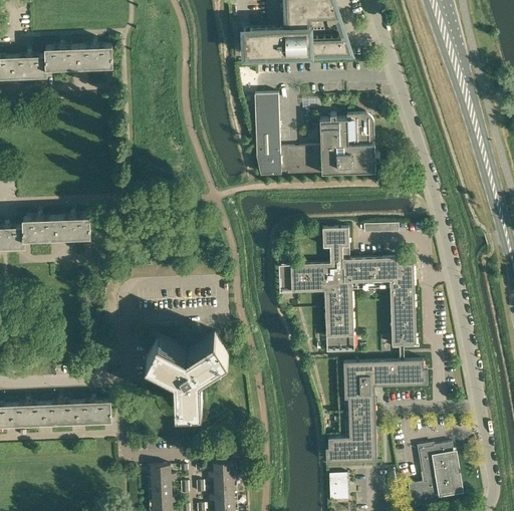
[(285,0),(287,29),(248,30),(244,35),(244,53),(249,57),(346,54),(349,49),(345,38),(310,39),(310,35),(310,32),(313,29),(324,29),(324,18),(334,18),(338,14),(332,0),(285,0)]
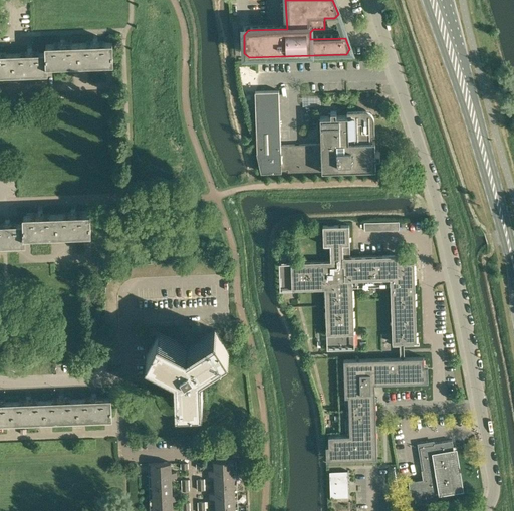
[(113,65),(112,45),(79,46),(80,67),(113,65)]
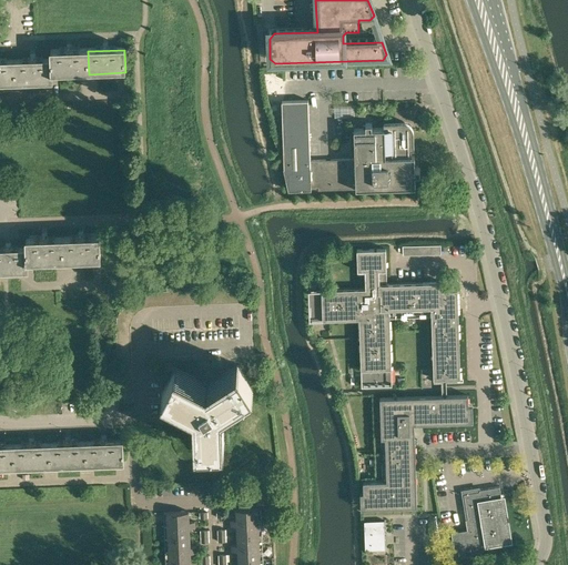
[(52,76),(89,74),(88,51),(50,52),(51,61),(52,76)]
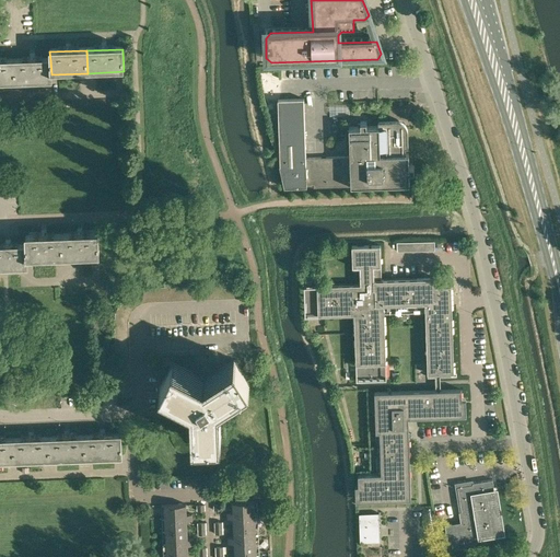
[(51,74),(50,60),(14,61),(15,84),(51,82),(51,74)]
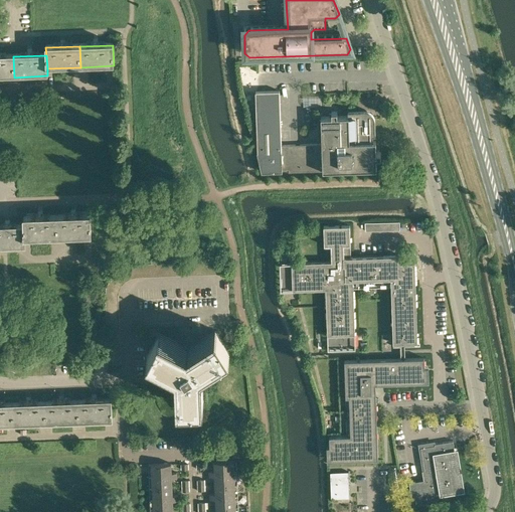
[(0,77),(14,77),(13,56),(0,56),(0,77)]
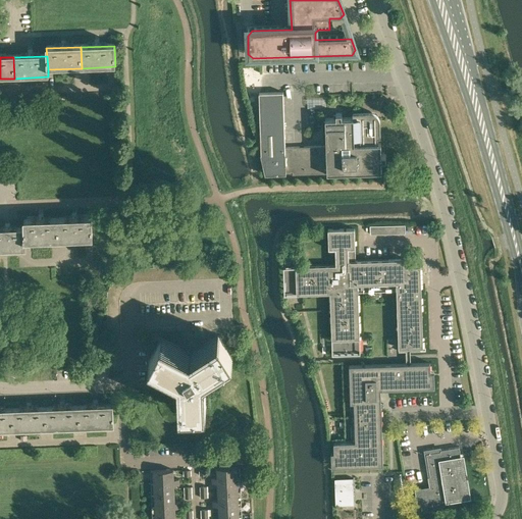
[(282,95),(258,96),(260,157),(265,178),(285,177),(285,175),(293,174),(293,177),(381,174),(380,163),(385,163),(385,157),(380,158),(380,146),(377,146),(377,140),(380,140),(379,125),(379,123),(379,122),(378,120),(377,119),(376,118),(375,117),(374,116),(372,115),(371,115),(369,115),(352,115),(352,120),(342,121),(342,116),(335,116),(335,118),(333,118),(333,121),(324,121),(325,149),(284,150),(282,95)]
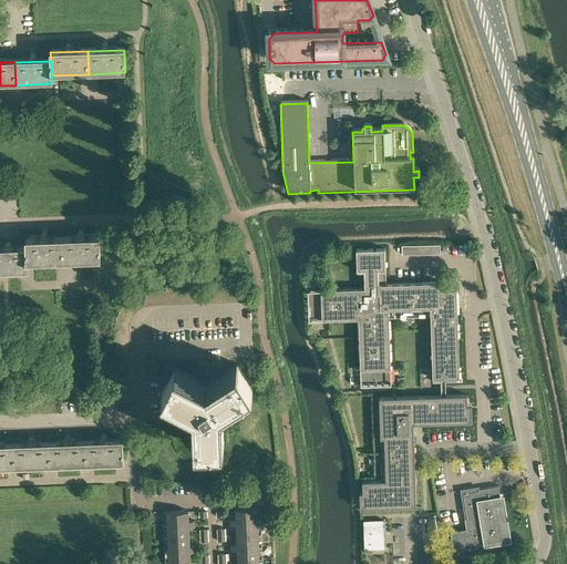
[(100,260),(99,238),(83,239),(78,239),(62,239),(63,262),(100,260)]
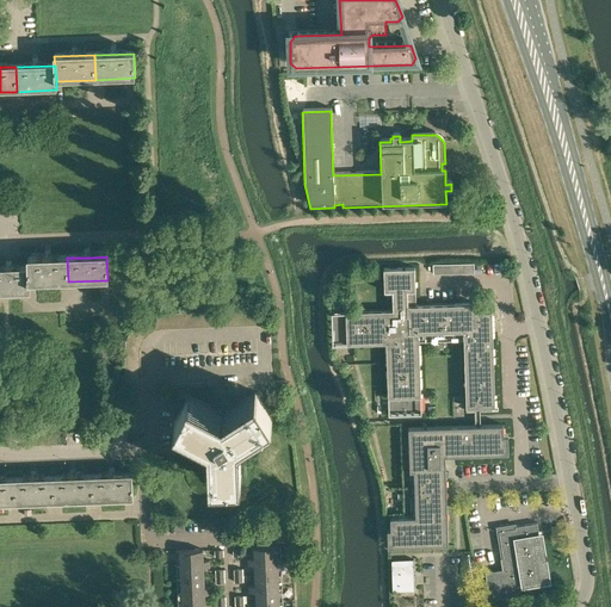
[(29,284),(68,282),(67,258),(51,259),(44,259),(28,260),(28,268),(29,284)]
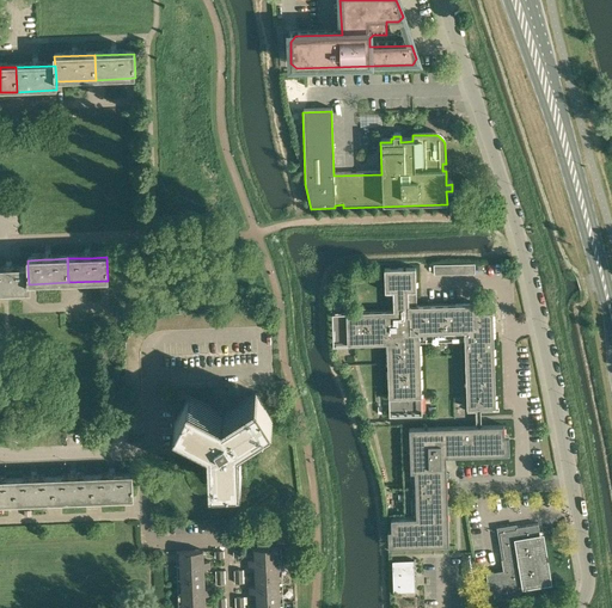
[(6,270),(0,270),(0,294),(29,294),(29,284),(28,269),(12,270),(6,270)]
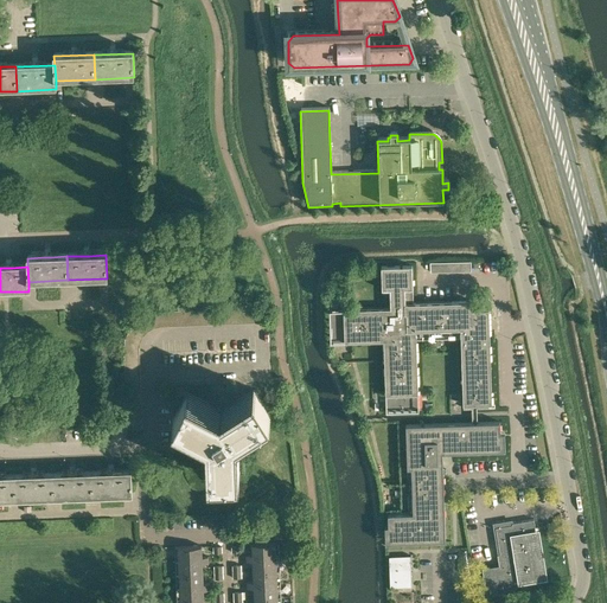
[(460,340),(462,411),(487,411),(487,408),(491,408),(489,313),(472,314),(472,305),(403,307),(403,292),(410,292),(410,269),(379,270),(381,293),(388,292),(389,312),(327,313),(328,346),(382,345),(384,416),(417,416),(415,341),(460,340)]
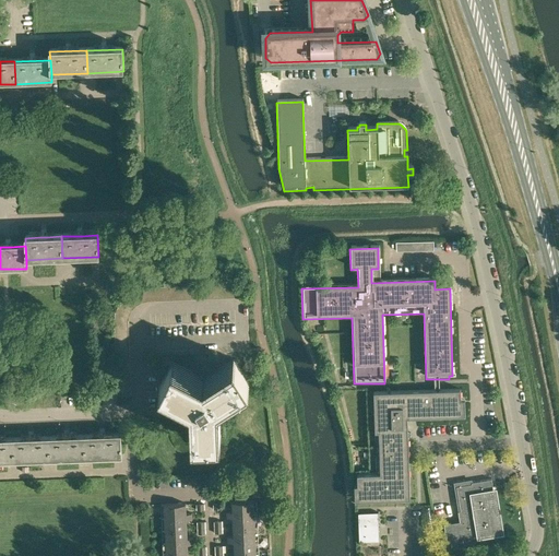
[(142,305),(149,304),(149,290),(137,292),(142,305)]
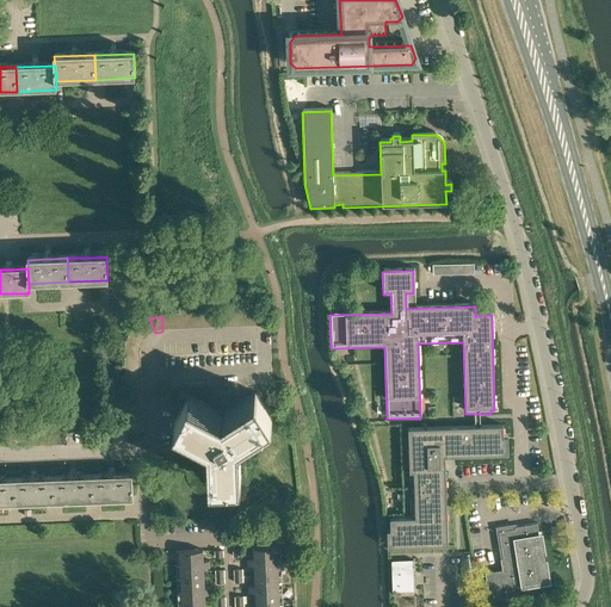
[(148,336),(155,333),(149,319),(139,324),(148,336)]
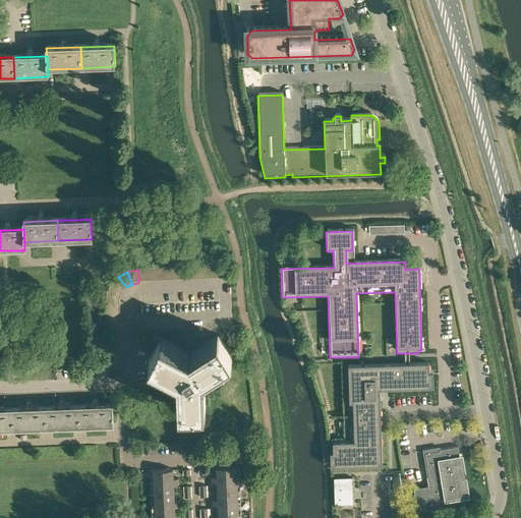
[(122,292),(126,287),(118,277),(112,284),(122,292)]
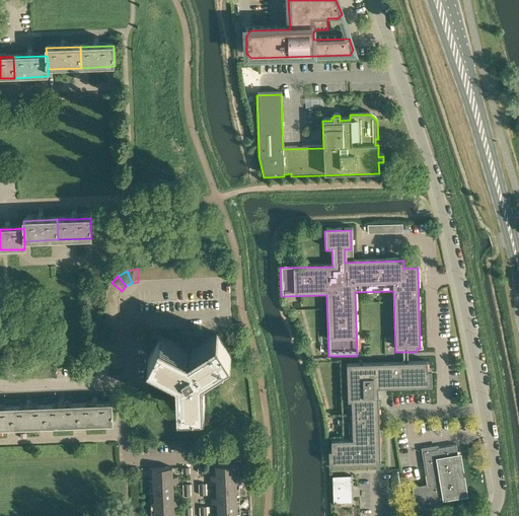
[(120,296),(122,291),(112,283),(107,292),(120,296)]
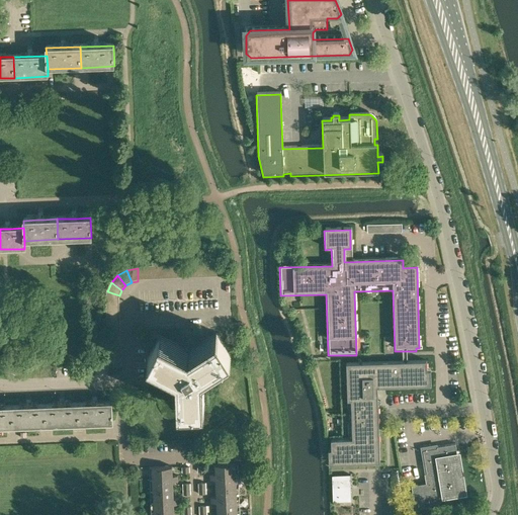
[(118,302),(119,295),(107,291),(105,303),(118,302)]
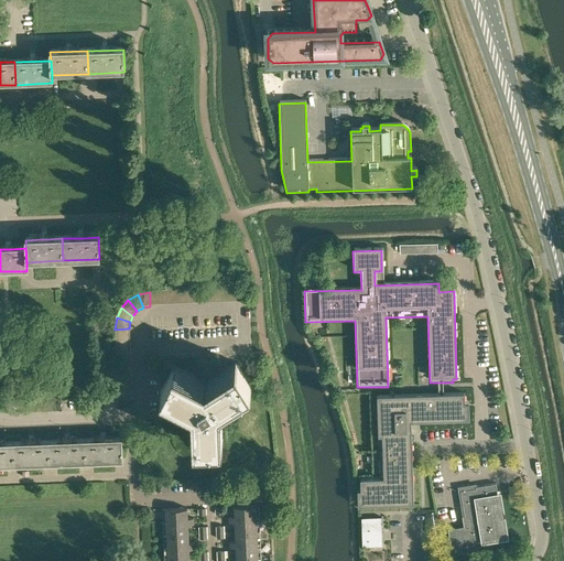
[(176,368),(166,383),(164,394),(195,408),(196,444),(224,443),(223,408),(252,390),(238,367),(221,378),(219,375),(208,385),(176,368)]
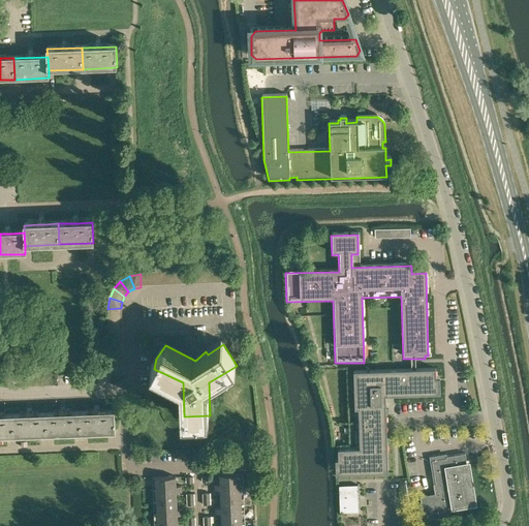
[(435,372),(426,372),(425,359),(403,359),(403,373),(352,374),(354,412),(358,411),(360,452),(337,453),(338,463),(335,463),(335,477),(386,475),(384,398),(439,396),(438,382),(435,382),(435,372)]
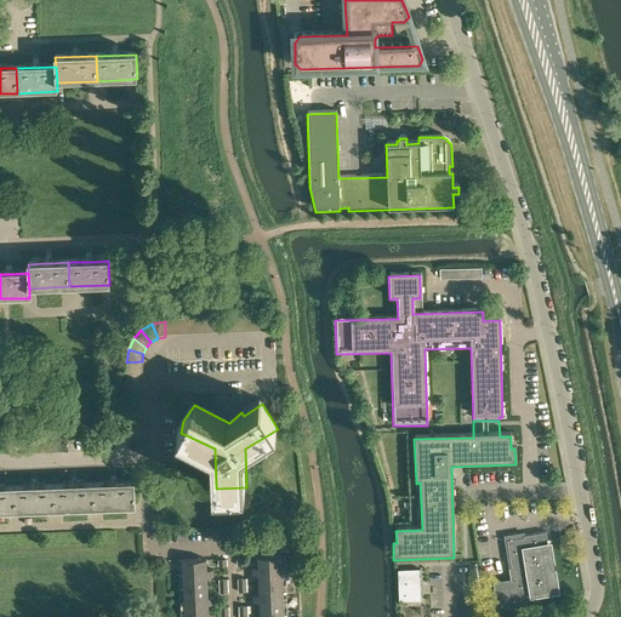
[(135,508),(134,484),(93,485),(95,509),(135,508)]
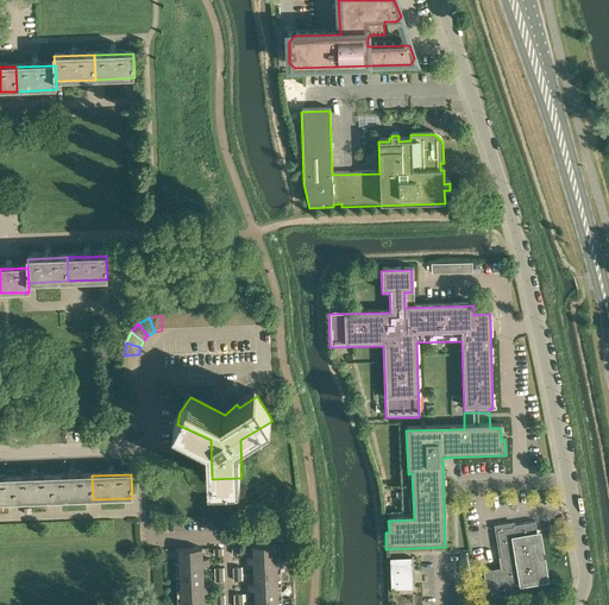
[(54,500),(93,499),(92,476),(52,477),(54,500)]
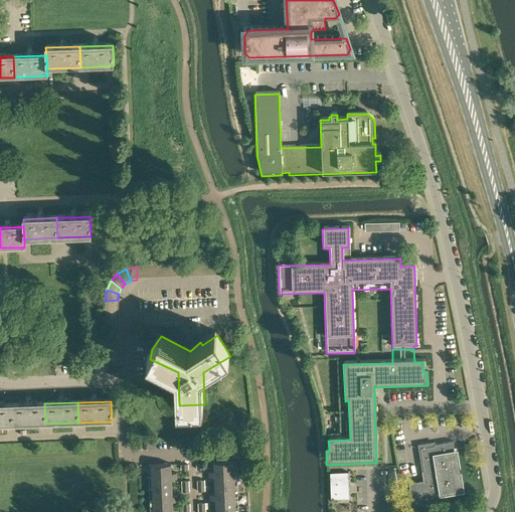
[(11,405),(12,425),(45,423),(44,403),(11,405)]
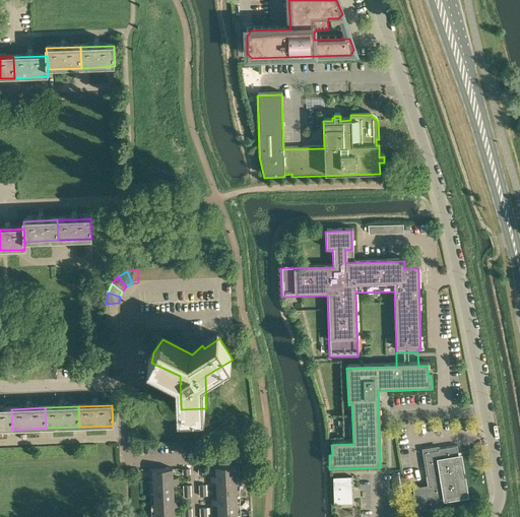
[(11,409),(0,409),(0,430),(12,430),(11,409)]
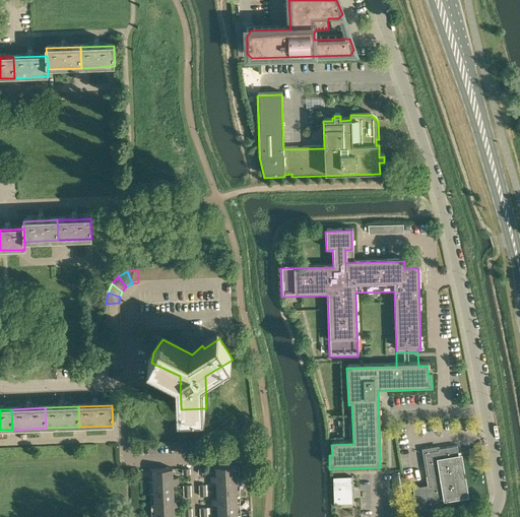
[(447,499),(463,496),(457,459),(455,448),(437,451),(437,453),(423,455),(427,477),(425,478),(426,488),(411,490),(415,514),(448,503),(447,499)]
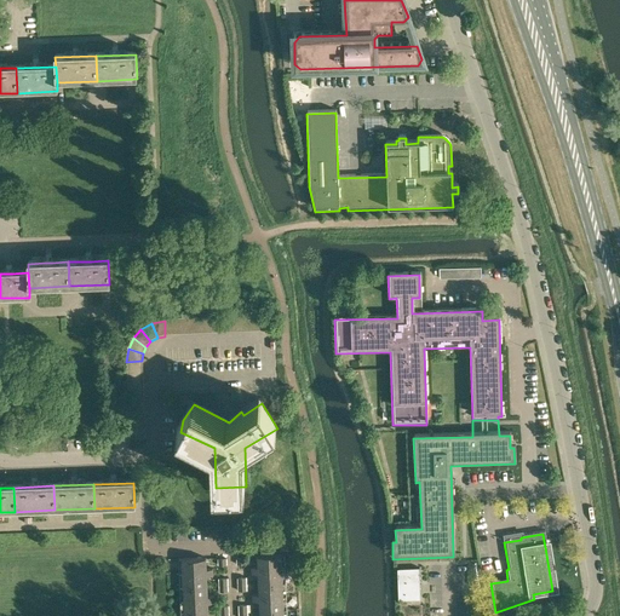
[(252,571),(252,574),(252,577),(258,577),(258,598),(252,598),(253,605),(258,605),(258,615),(286,615),(285,559),(257,559),(258,571),(252,571)]
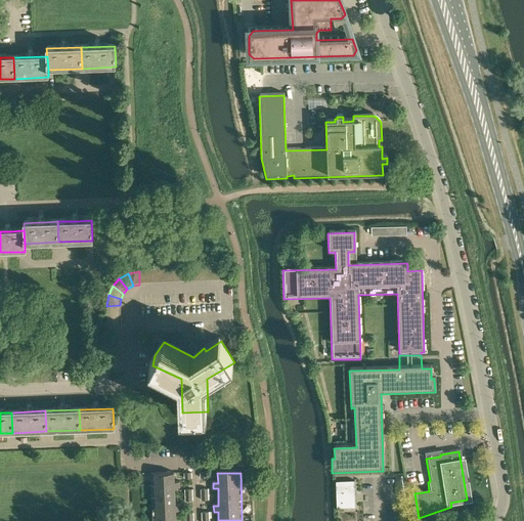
[(150,476),(150,488),(151,520),(175,520),(175,513),(180,513),(180,508),(175,508),(174,490),(180,489),(179,484),(174,484),(174,475),(150,476)]
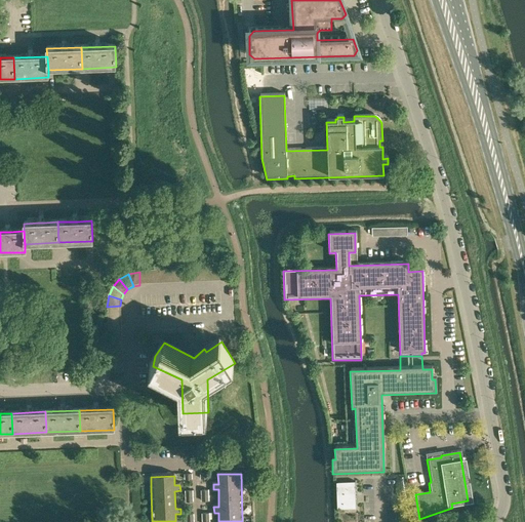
[(336,484),(337,511),(356,511),(355,484),(336,484)]
